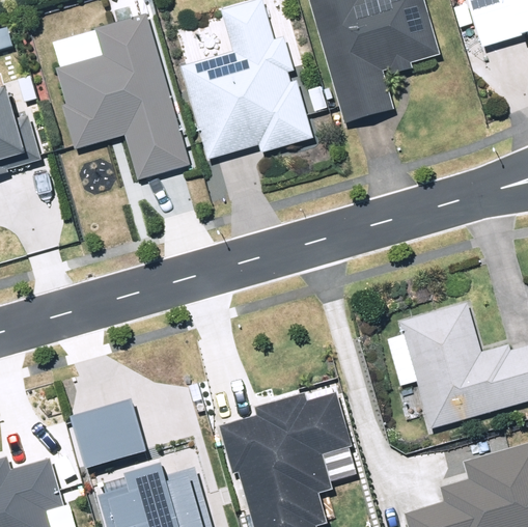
[(233,53),(182,67),(207,160),(255,146),(257,154),(313,138),(285,35),(273,38),(261,0),(242,0),(220,6),(233,53)]
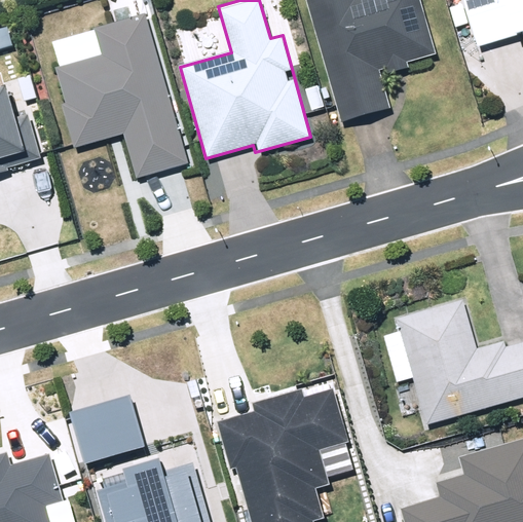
[(304,0),(343,126),(391,111),(380,74),(438,56),(419,0),(304,0)]
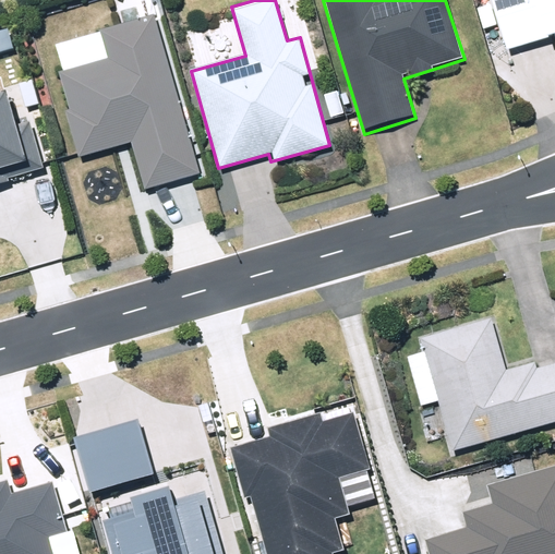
[(492,0),(509,53),(553,41),(554,49),(554,0),(492,0)]
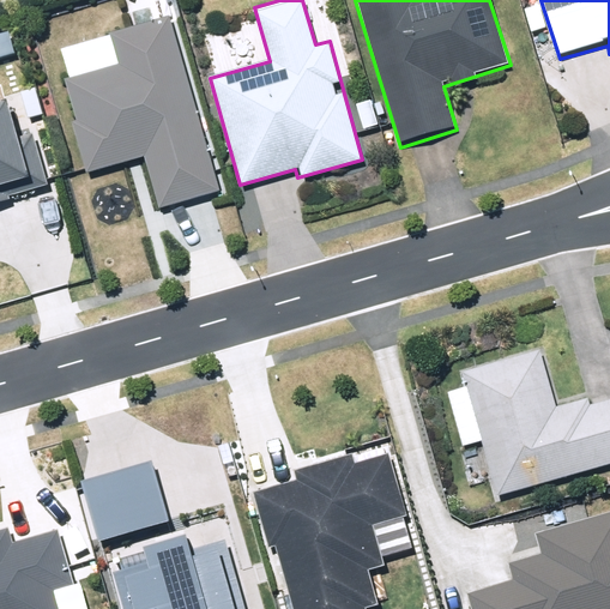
[(168,17),(109,34),(119,67),(66,83),(91,173),(145,157),(161,210),(218,193),(168,17)]
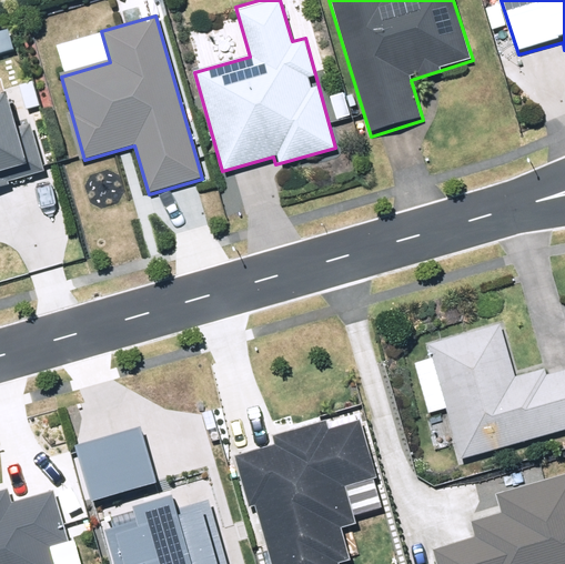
[(0,182),(32,173),(9,98),(0,100),(0,182)]
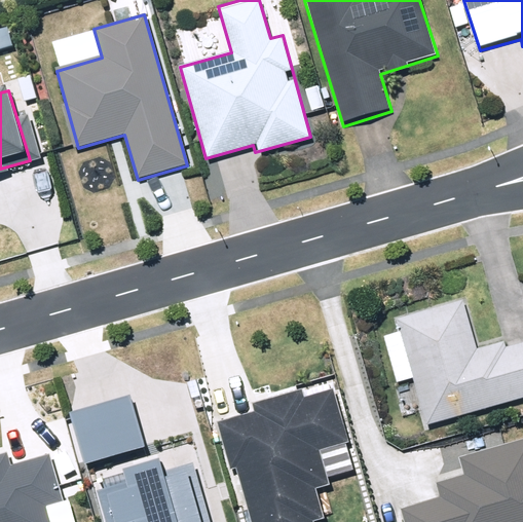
[(412,378),(424,424),(522,399),(522,342),(478,355),(462,298),(396,315),(399,327),(382,331),(396,382),(412,378)]
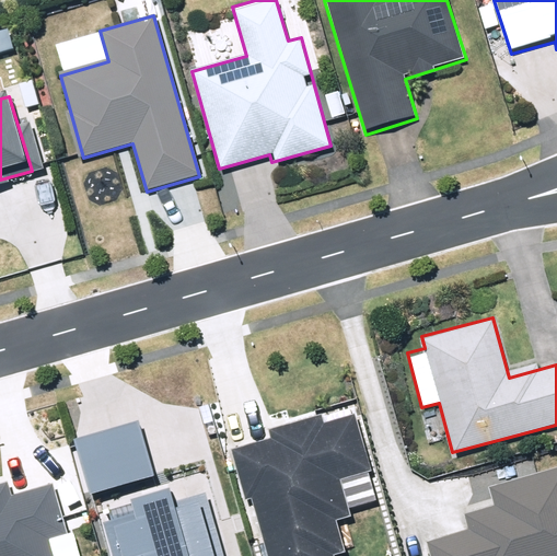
[(240,498),(248,496),(265,555),(346,555),(350,555),(341,523),(352,520),(341,482),(370,473),(352,414),(323,423),(321,414),(266,430),(269,438),(225,450),(240,498)]
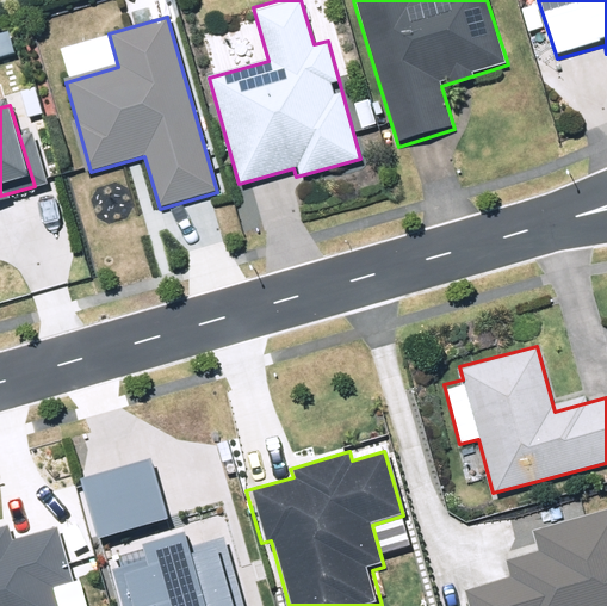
[(148,458),(79,481),(99,544),(168,521),(148,458)]
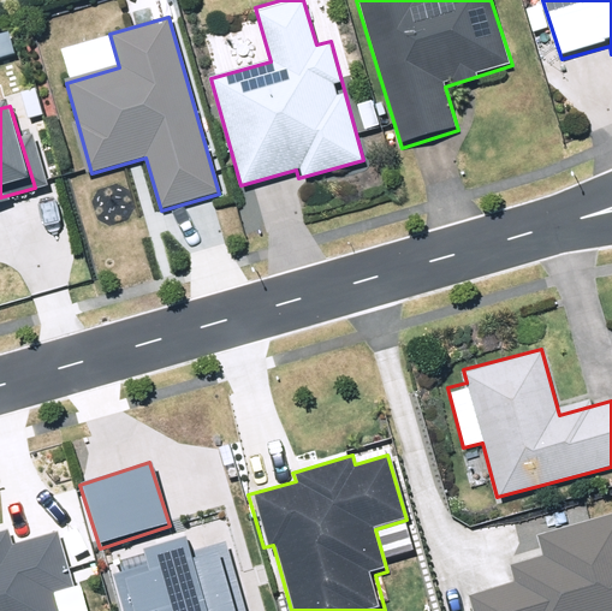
[(611,610),(611,520),(535,541),(540,562),(510,570),(514,583),(470,595),(474,610),(611,610)]
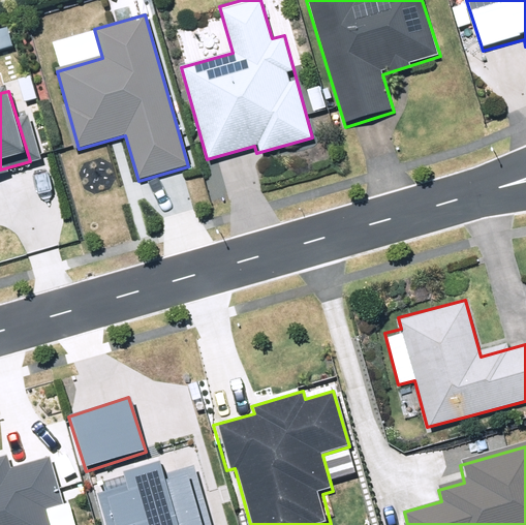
[(0,524),(54,524),(51,512),(68,505),(52,454),(4,469),(0,453),(0,524)]
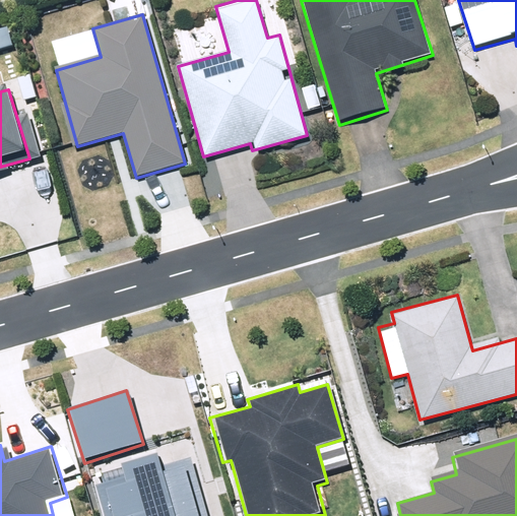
[(201,515),(186,464),(165,470),(159,453),(124,463),(130,482),(103,491),(110,515),(201,515)]
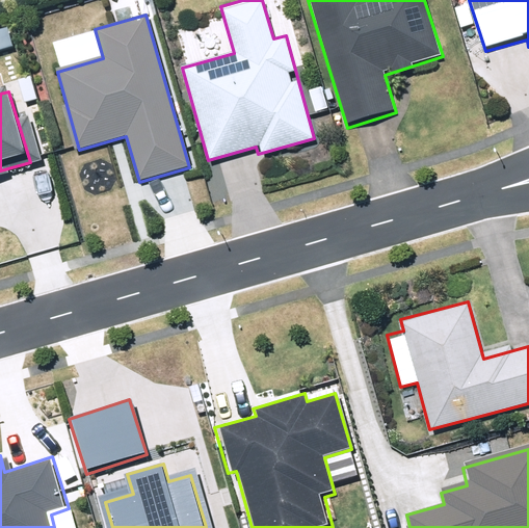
All buildings are outlined.
